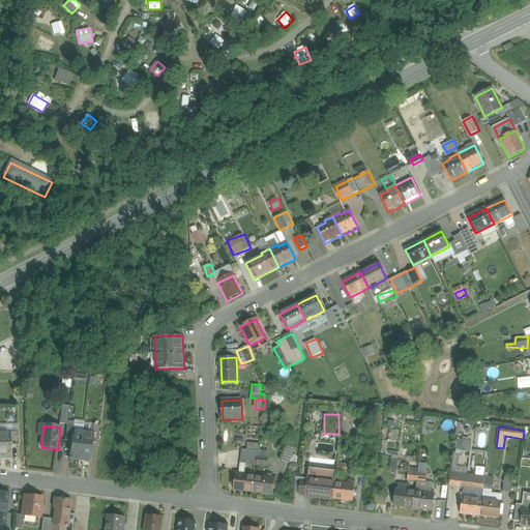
[(83,432),(72,431),(69,460),(80,461),(83,432)]
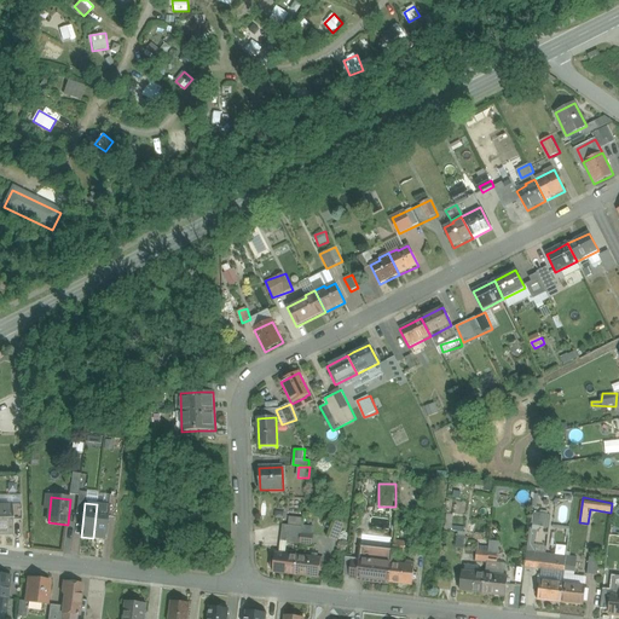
[(109,507),(97,504),(93,538),(105,539),(109,507)]
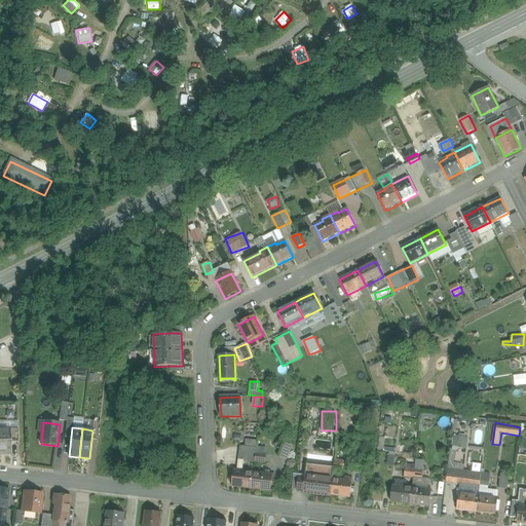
[(10,429),(0,429),(0,454),(11,454),(10,429)]
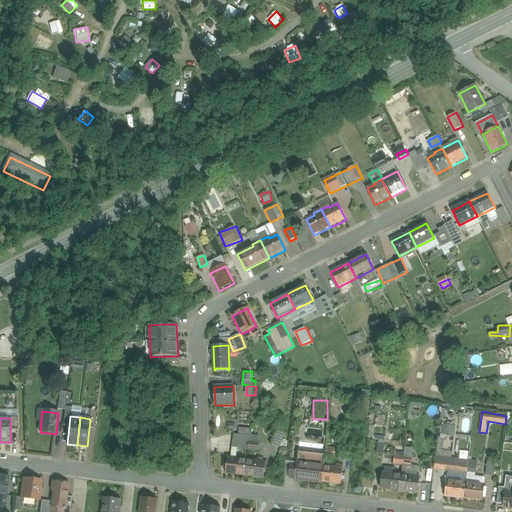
[(454,437),(456,425),(442,423),(441,435),(454,437)]
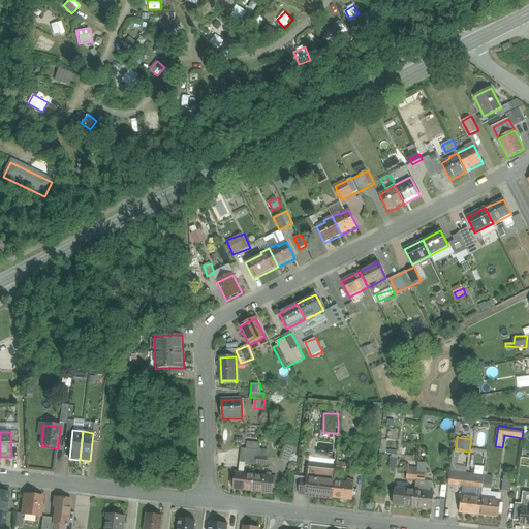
[(256,471),(269,471),(269,448),(241,448),(241,470),(256,470),(256,471)]
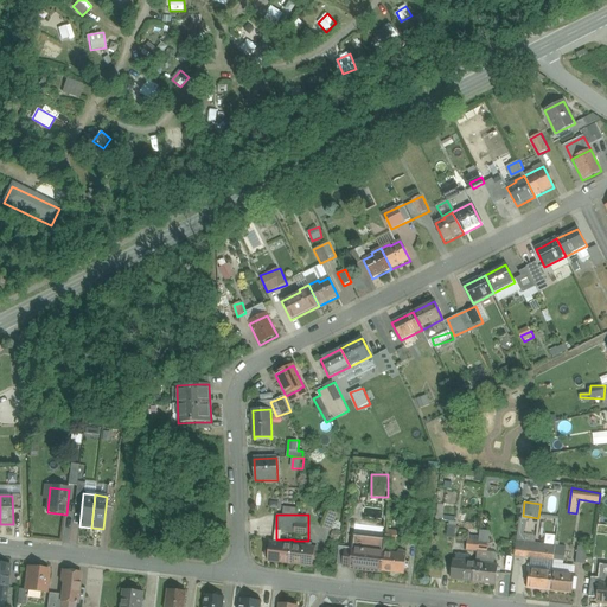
[(480,530),(480,540),(491,540),(491,530),(480,530)]
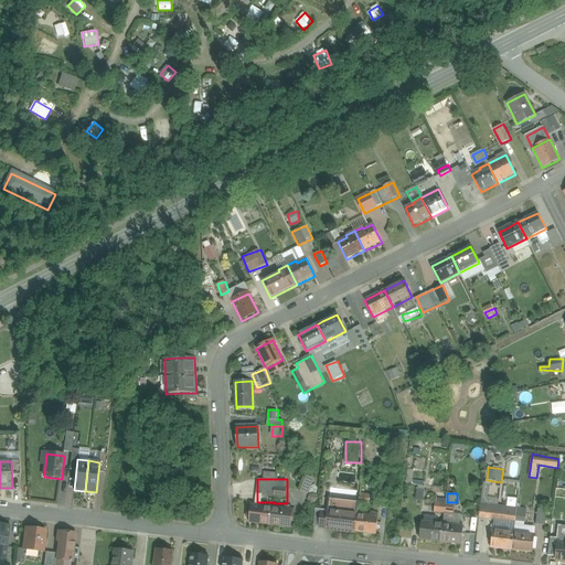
[(359,503),(329,500),(326,525),(334,526),(337,512),(358,514),(359,503)]
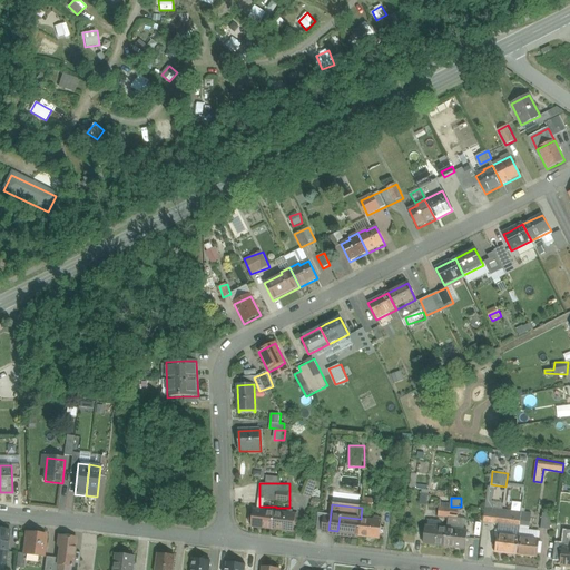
[(273,530),(275,511),(254,509),(252,527),(273,530)]
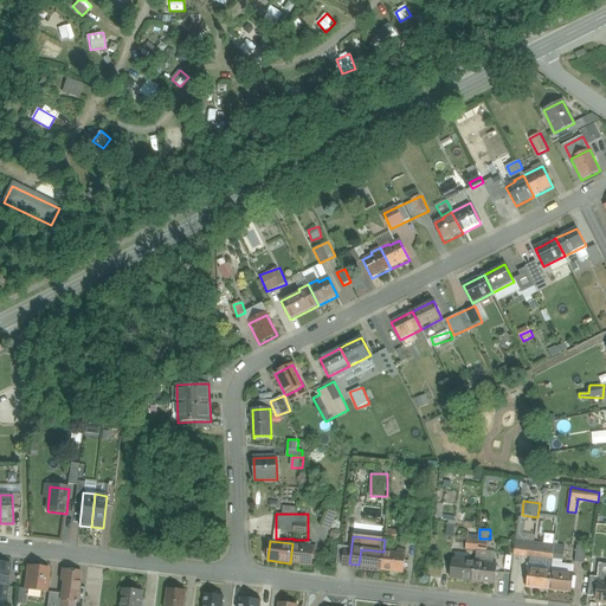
[(316,547),(292,543),(290,563),(314,566),(316,547)]
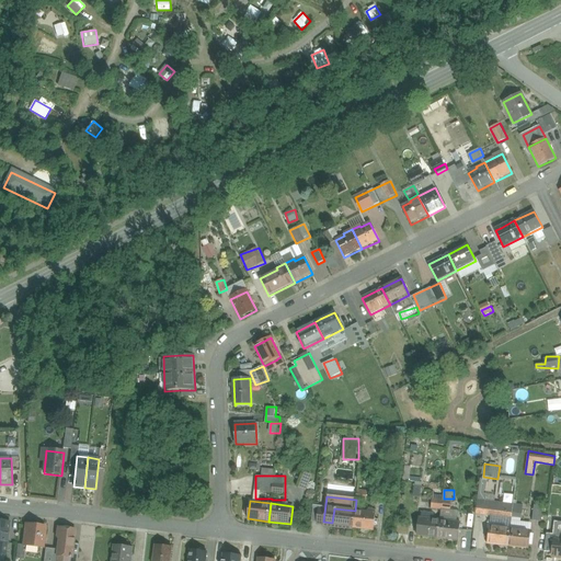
[(535,505),(534,519),(542,521),(544,505),(535,505)]
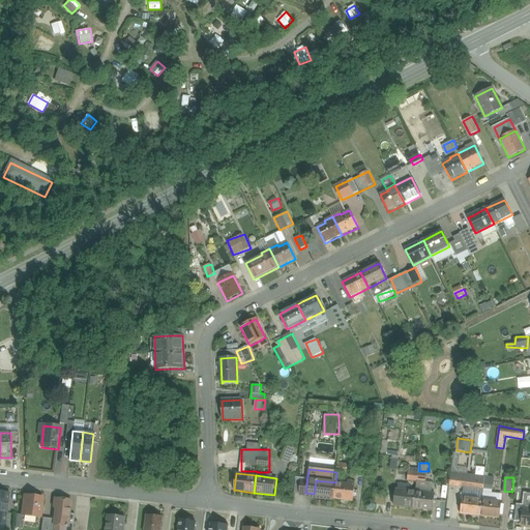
[(335,482),(316,480),(314,494),(314,497),(333,499),(335,482)]
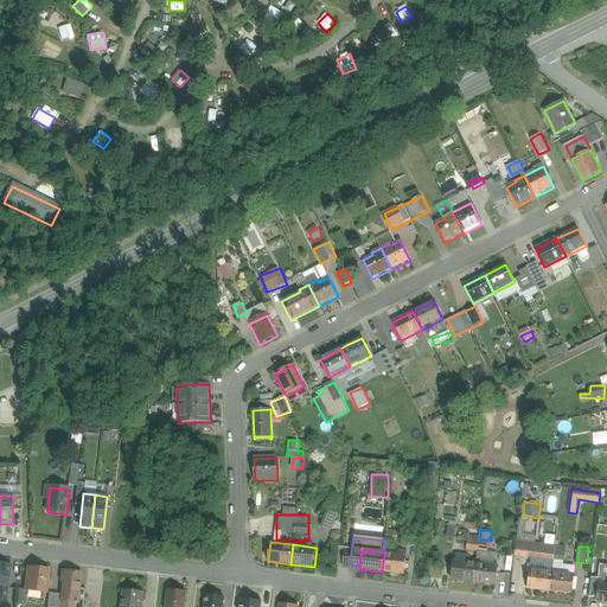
[(481,550),(479,561),(493,564),(496,553),(481,550)]
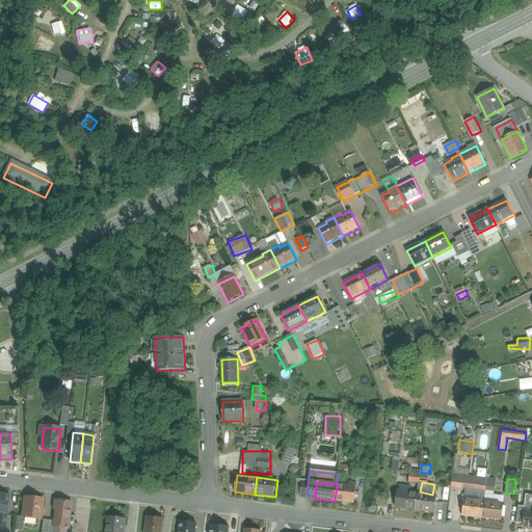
[(355,487),(337,484),(335,501),(353,504),(355,487)]
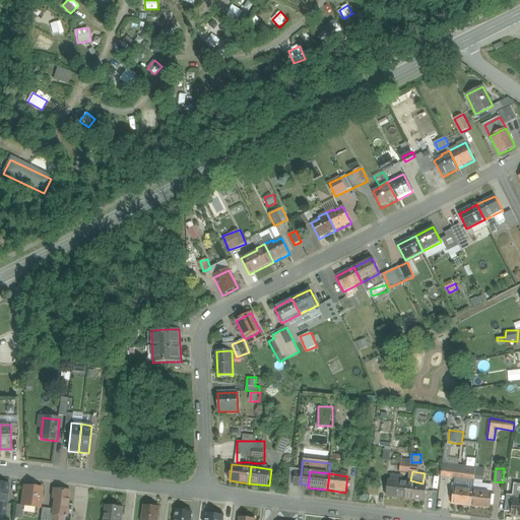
[(407,483),(389,481),(387,497),(405,500),(407,483)]
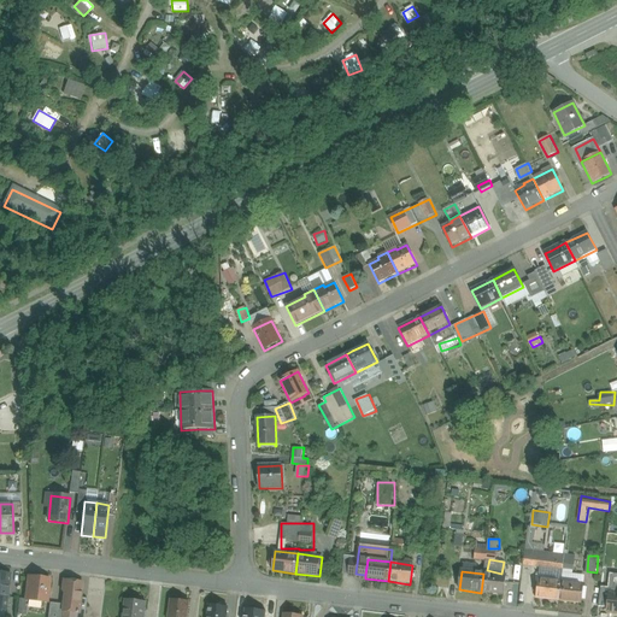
[(10,575),(0,574),(0,597),(7,598),(10,575)]
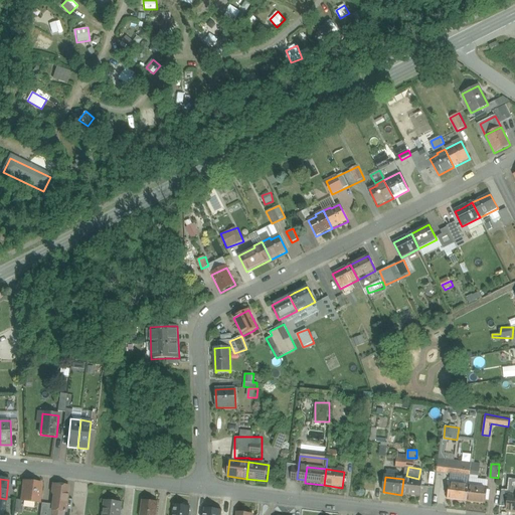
[(422,481),(403,479),(401,495),(420,497),(422,481)]
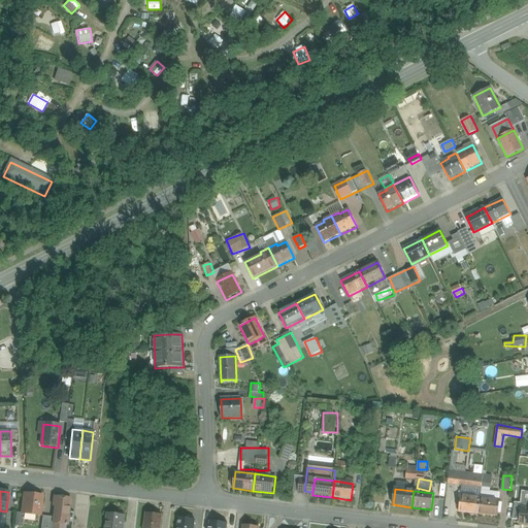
[(42,497),(25,495),(23,515),(39,517),(42,497)]
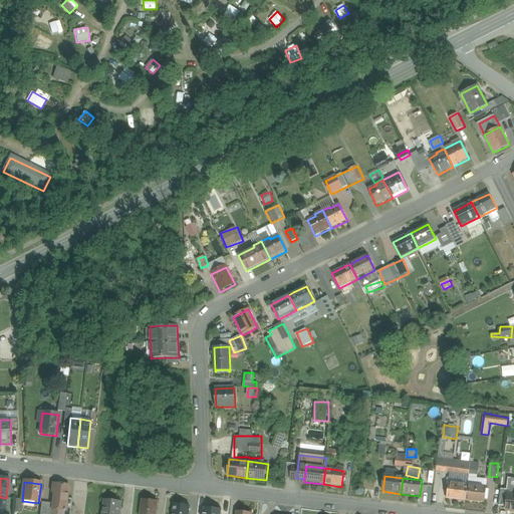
[(468,485),(450,483),(448,499),(466,502),(468,485)]
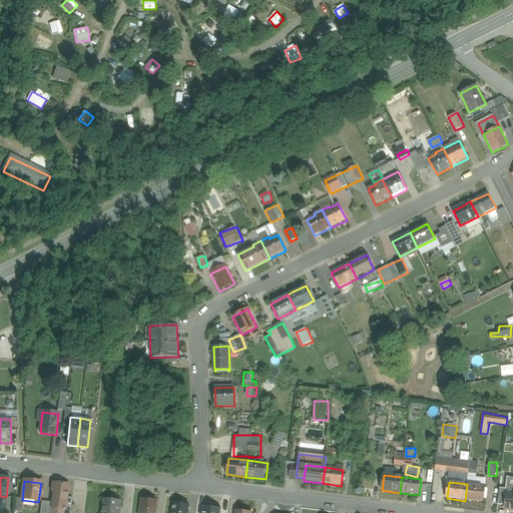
[(68,485),(53,483),(53,491),(54,493),(53,503),(51,512),(62,512),(63,509),(65,510),(68,485)]
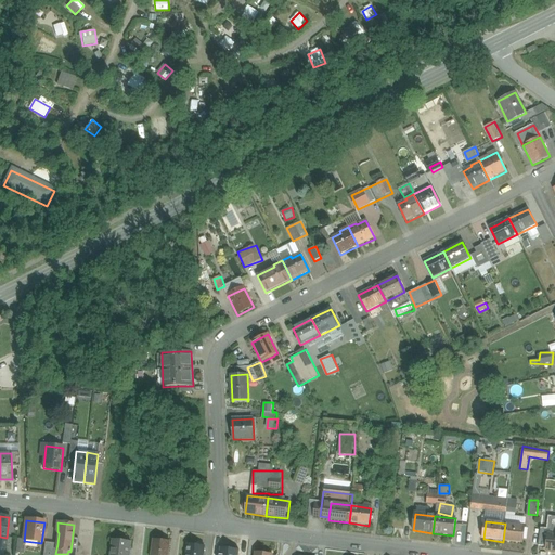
[(526,527),(505,524),(503,542),(524,544),(526,527)]
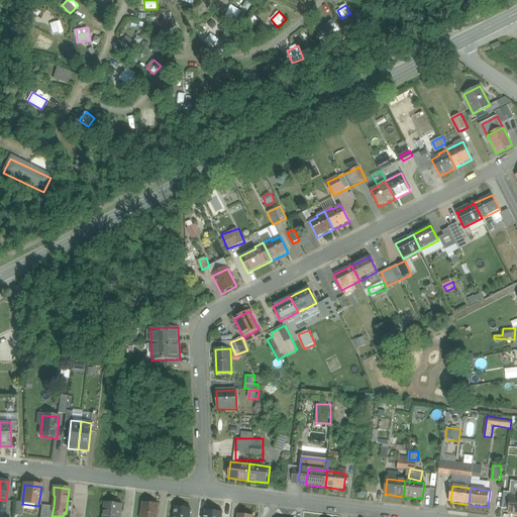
[(143,502),(140,516),(157,516),(159,504),(143,502)]
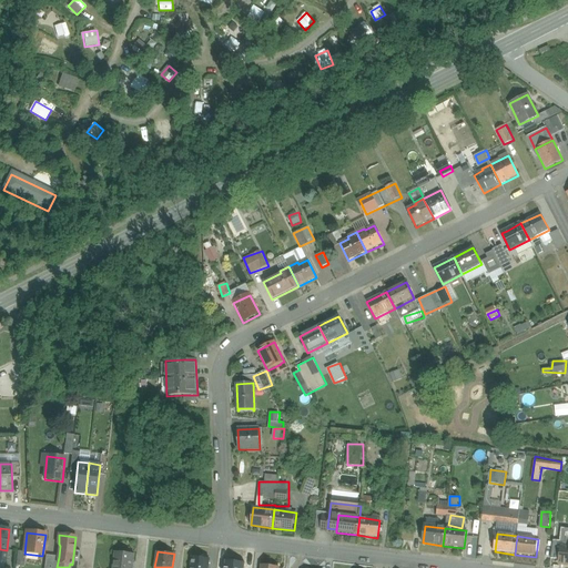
[(131,567),(133,555),(115,553),(113,567),(131,567)]
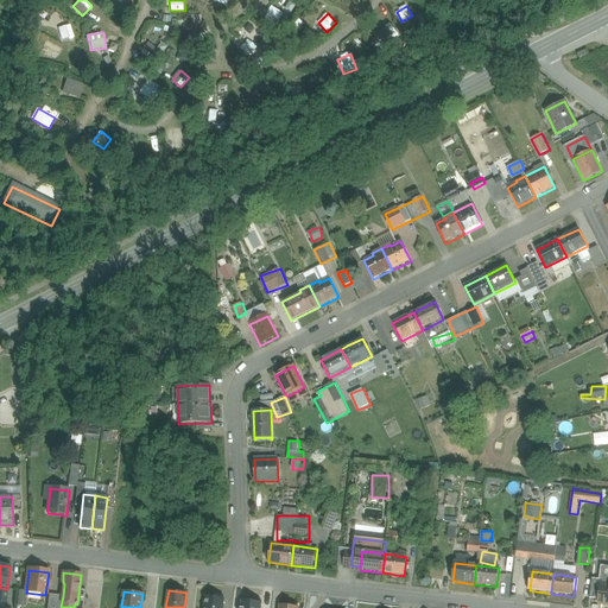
[(222,607),(225,599),(207,596),(204,607),(222,607)]
